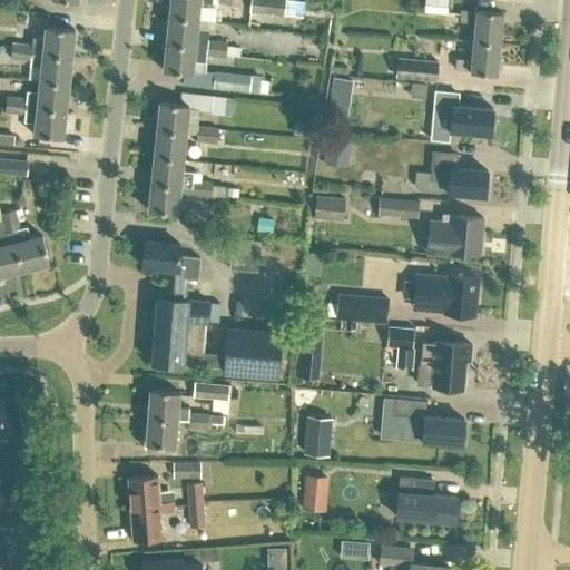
[(169,0),(168,16),(197,19),(198,6),(210,7),(212,1),(232,5),(232,0),(169,0)]
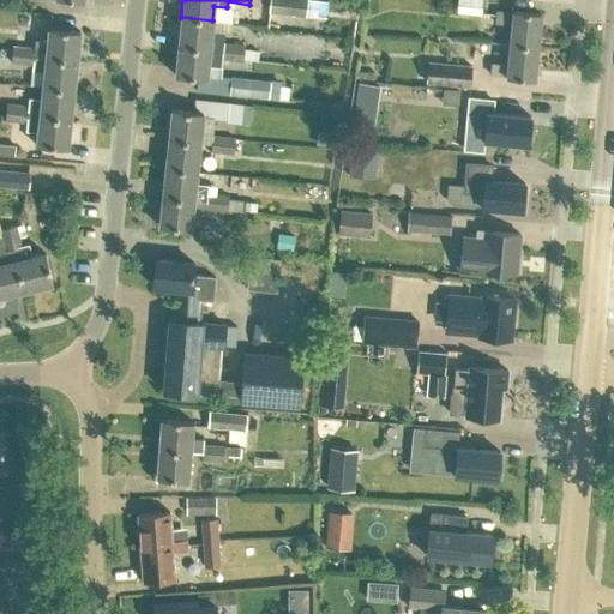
[(306,16),(307,0),(306,0),(270,0),(269,12),(306,16)]
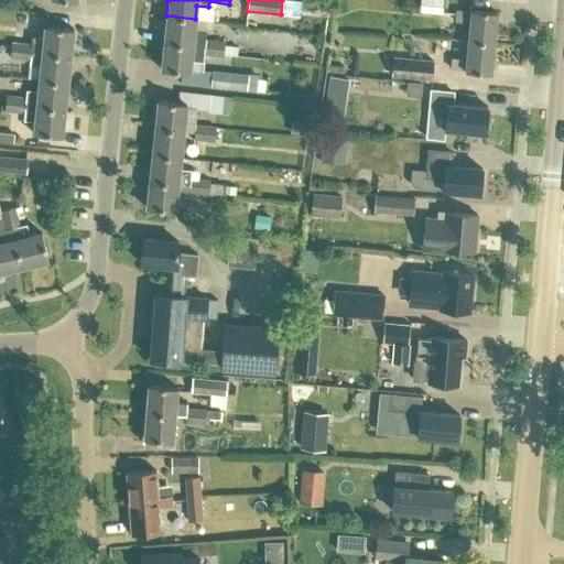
[(420,0),(420,10),(443,11),(443,0),(420,0)]
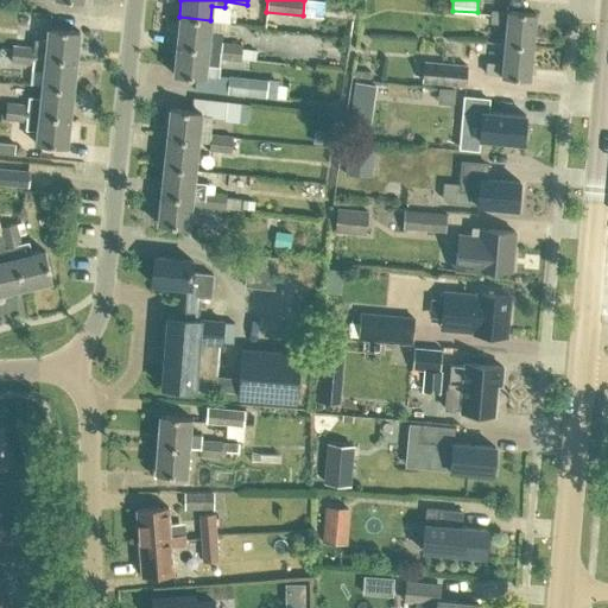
[(505,45),(531,46),(533,14),(508,12),(507,14),(492,13),(491,24),(506,26),(505,45)]
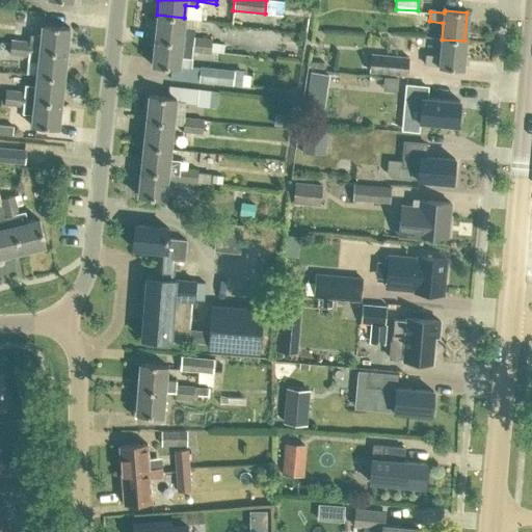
[(157,15),(154,40),(211,46),(211,43),(212,36),(194,34),(195,19),(184,18),(157,15)]
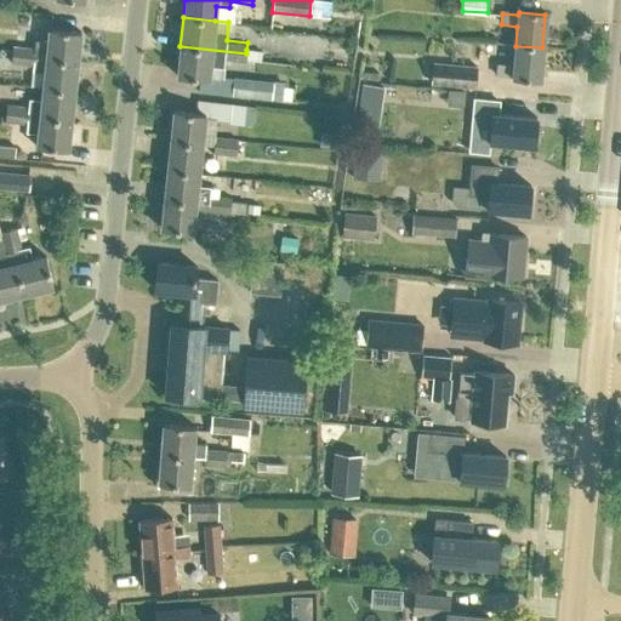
[(49,28),(46,41),(34,40),(33,49),(11,46),(10,55),(77,62),(80,32),(49,28)]
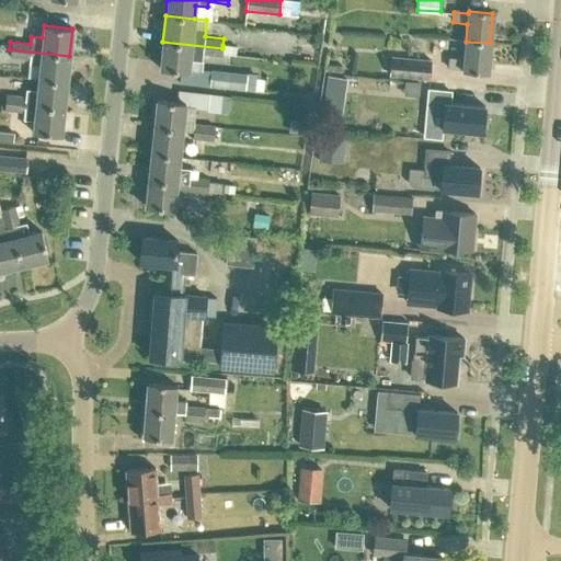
[(299,54),(300,31),(248,30),(248,53),(299,54)]
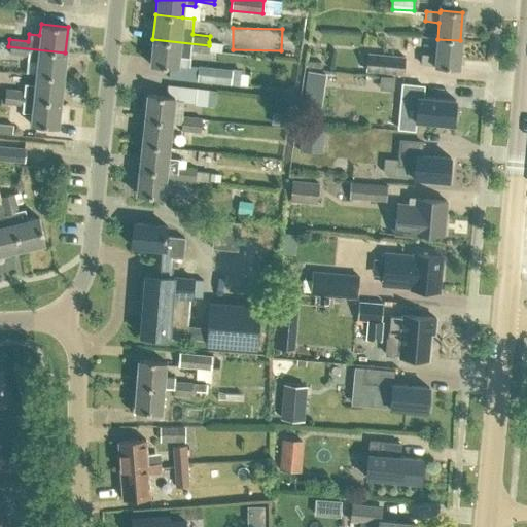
[(150,63),(177,66),(178,55),(188,56),(189,48),(208,50),(209,49),(209,45),(152,39),(150,63)]
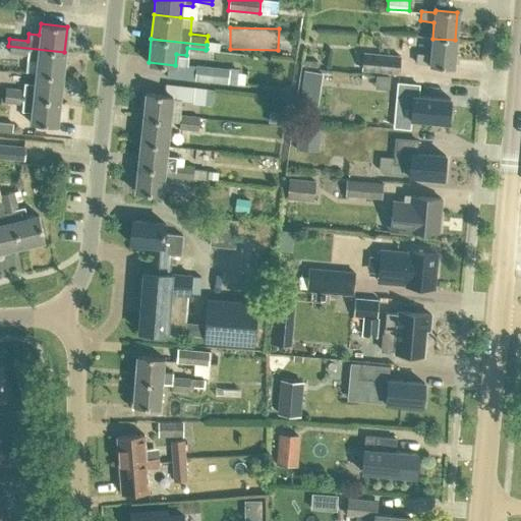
[(428,65),(452,67),(455,40),(432,39),(430,55),(417,54),(416,62),(428,65)]
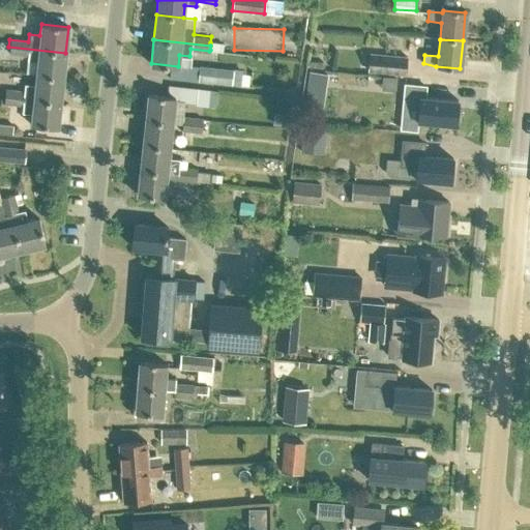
[(210,46),(210,50),(223,52),(223,43),(210,42),(210,46)]
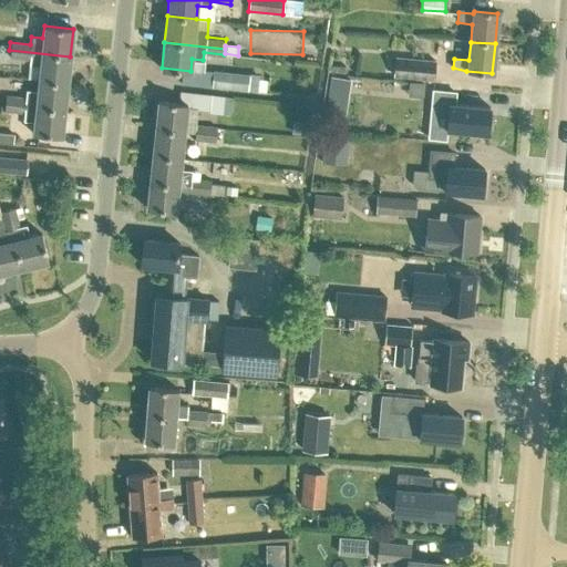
[(66,83),(70,57),(9,50),(9,57),(29,59),(28,63),(40,65),(38,80),(66,83)]
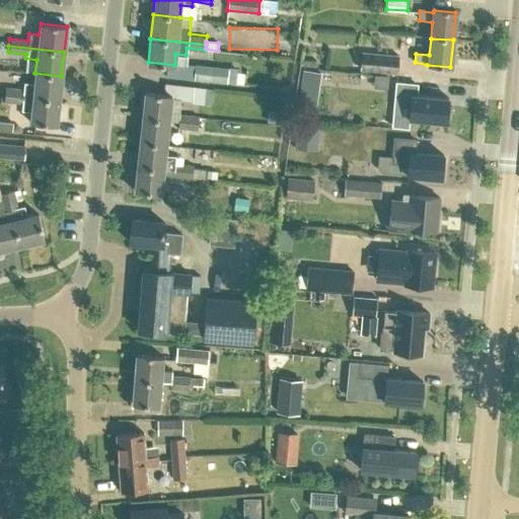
[(360,68),(397,71),(399,53),(362,50),(360,68)]
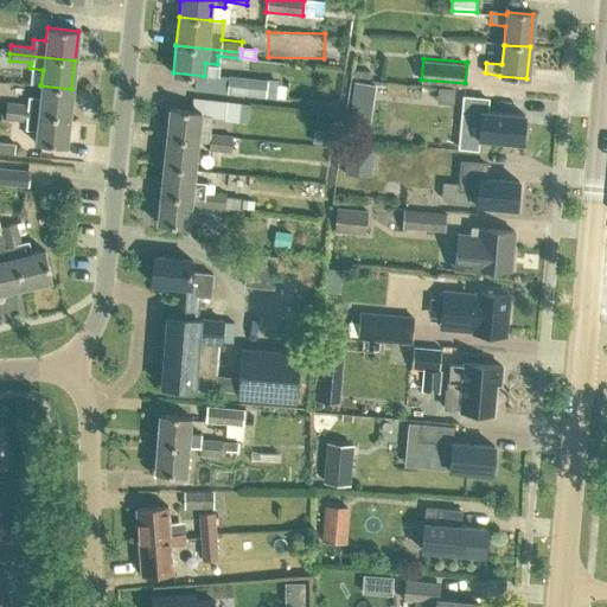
[(229,75),(227,91),(266,96),(267,80),(229,75)]
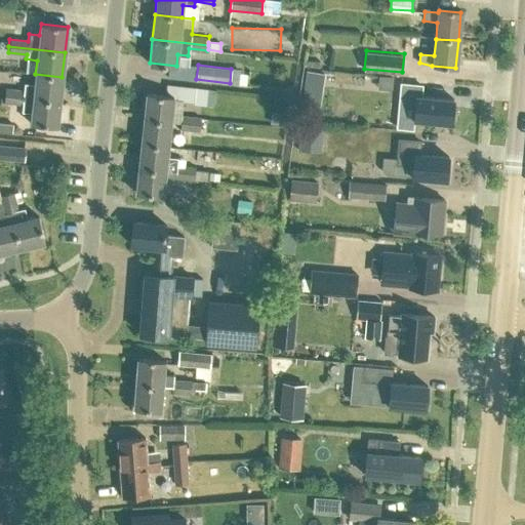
[(231,69),(230,83),(238,83),(239,73),(239,70),(231,69)]
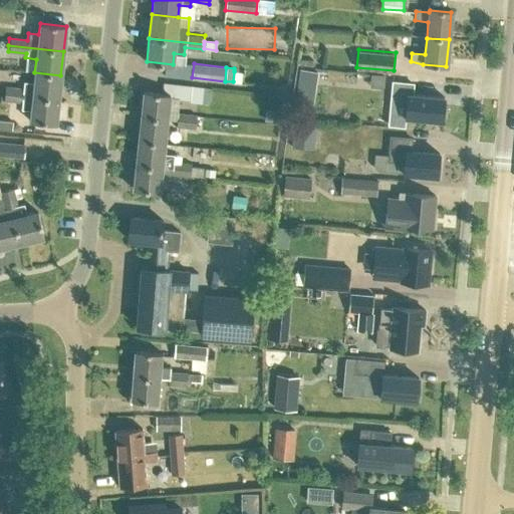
[(300,68),(295,102),(311,104),(316,71),(300,68)]
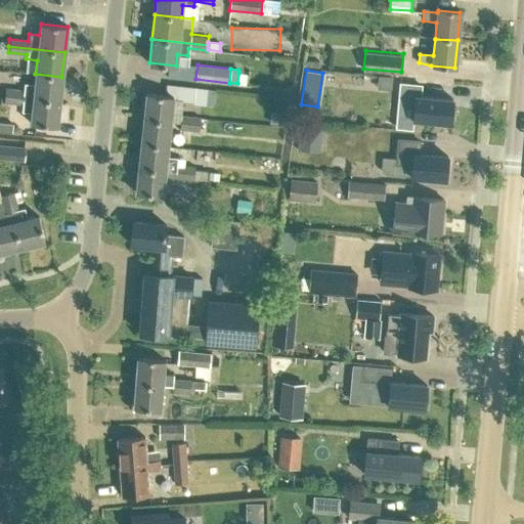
[(35,74),(34,84),(25,83),(24,90),(5,88),(4,95),(58,101),(61,77),(35,74)]
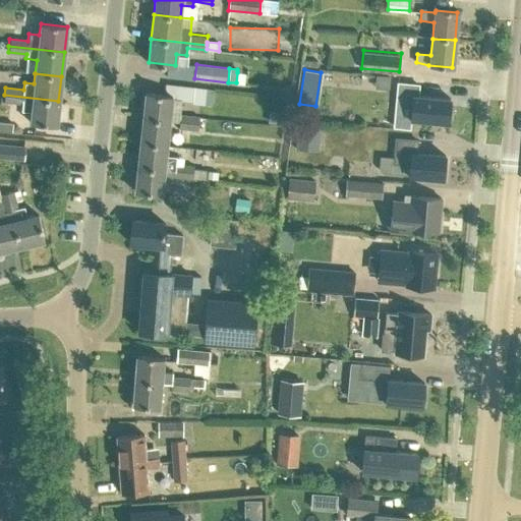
[(377,75),(375,87),(388,89),(389,76),(377,75)]
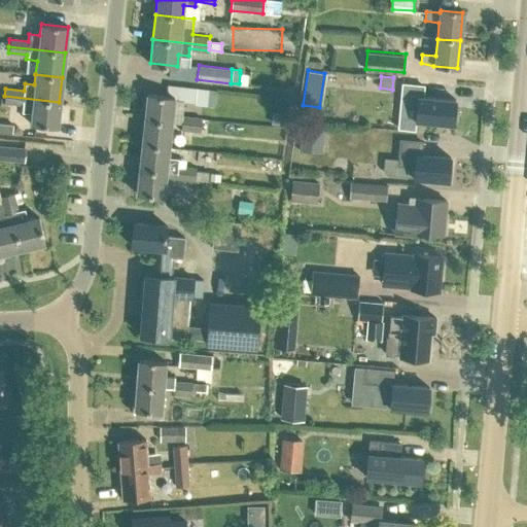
[(402,82),(400,104),(417,105),(415,120),(451,124),(453,98),(421,95),(422,84),(402,82)]
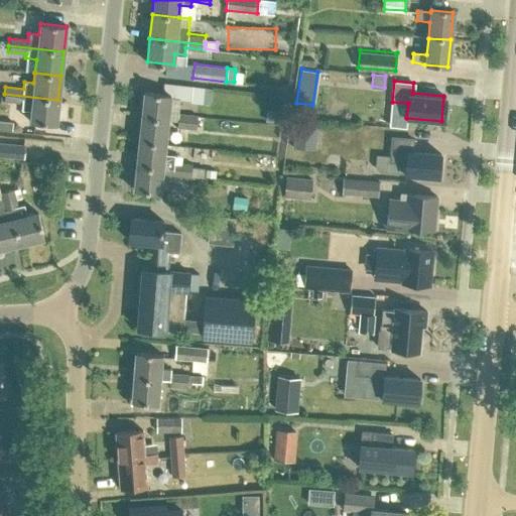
[(191,86),(190,100),(202,101),(204,87),(191,86)]
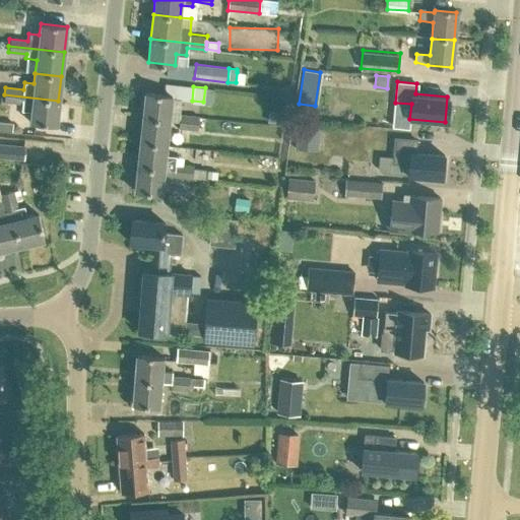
[(142,117),(169,120),(171,94),(144,92),(142,117)]
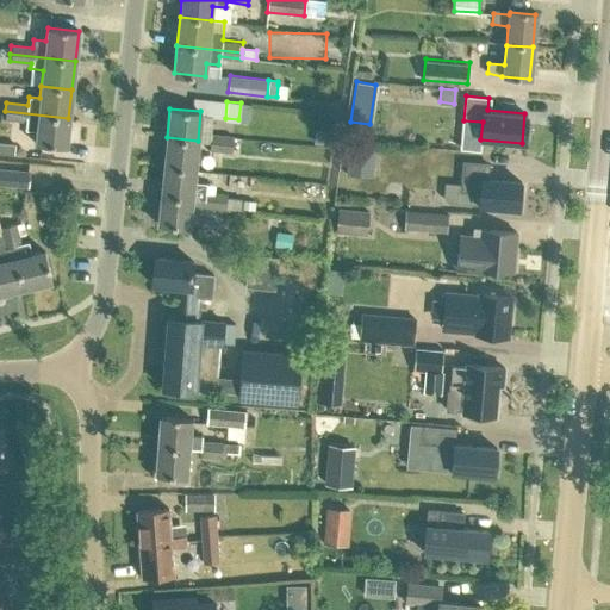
[(64,148),(68,118),(5,111),(5,118),(26,120),(25,130),(36,130),(33,144),(64,148)]
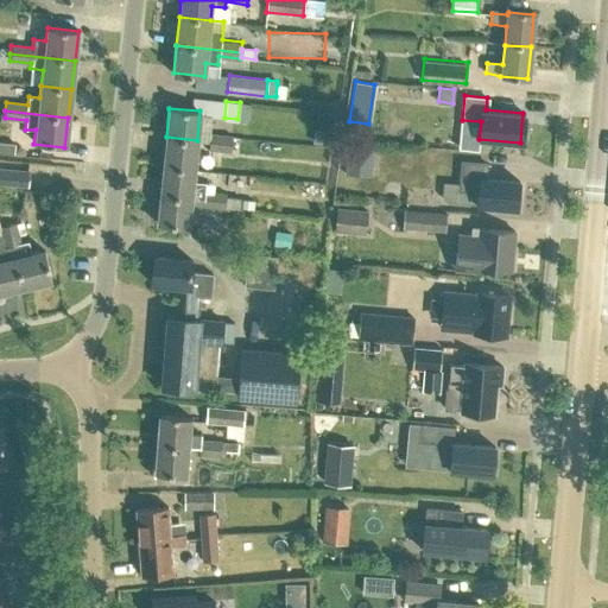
[(209,149),(230,151),(233,133),(211,131),(209,149)]
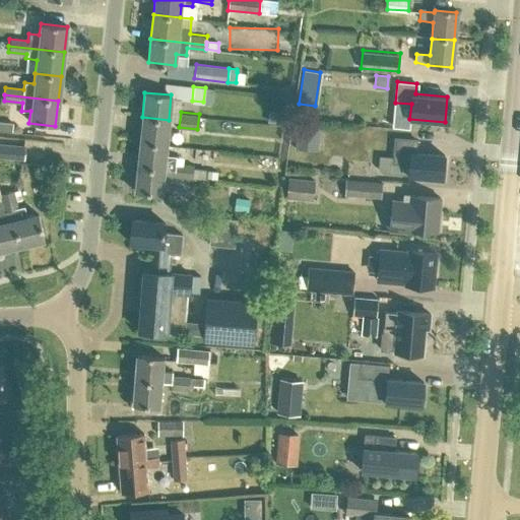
[(139,141),(166,144),(169,120),(142,117),(139,141)]
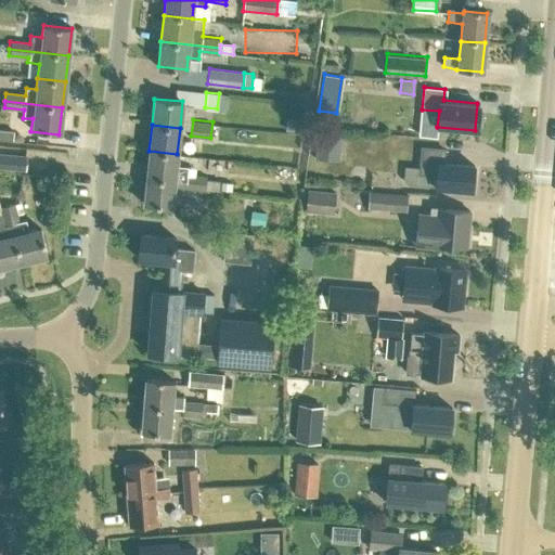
[(338,136),(317,134),(315,158),(337,160),(338,136)]
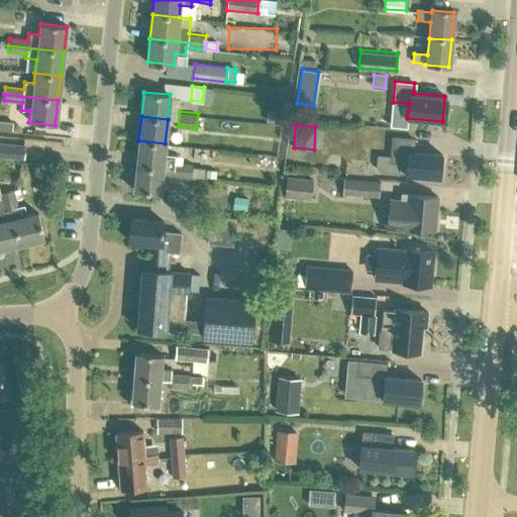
[(377,170),(438,175),(440,152),(412,150),(413,137),(392,135),(390,156),(376,153),(374,167),(377,170)]
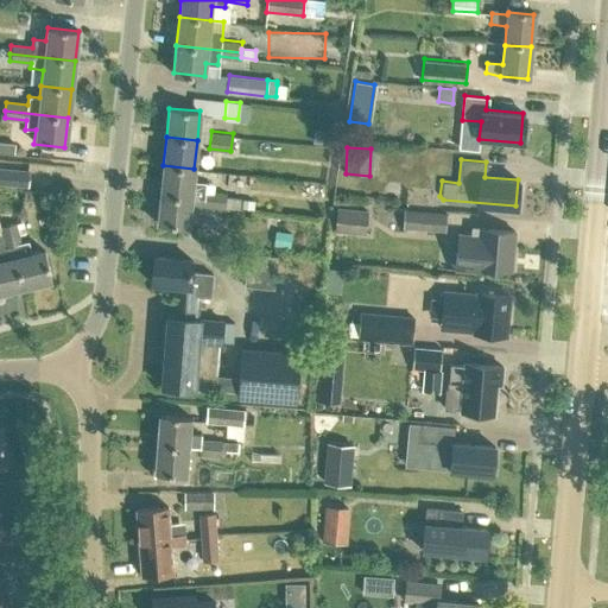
[(0,165),(0,182),(29,184),(30,168),(0,165)]
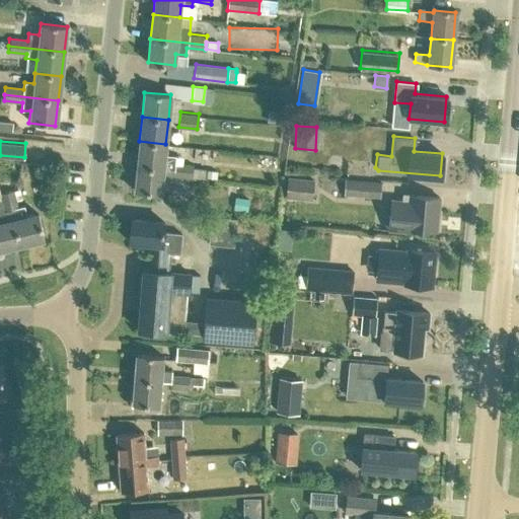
[(164,154),(165,144),(139,141),(137,165),(205,172),(205,169),(193,168),(193,165),(174,163),(175,155),(164,154)]
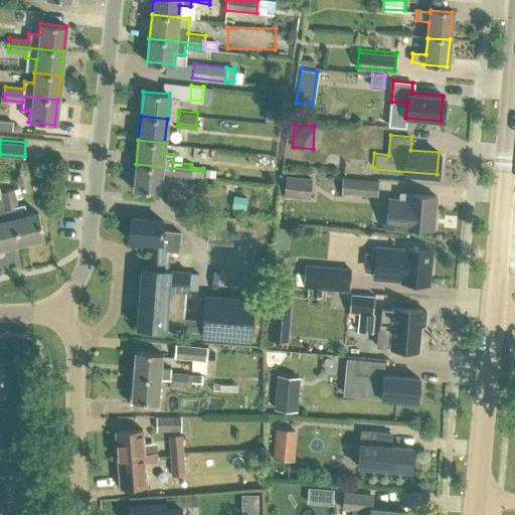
[(159,192),(161,176),(171,178),(172,174),(190,176),(203,177),(203,171),(136,164),(133,189),(159,192)]
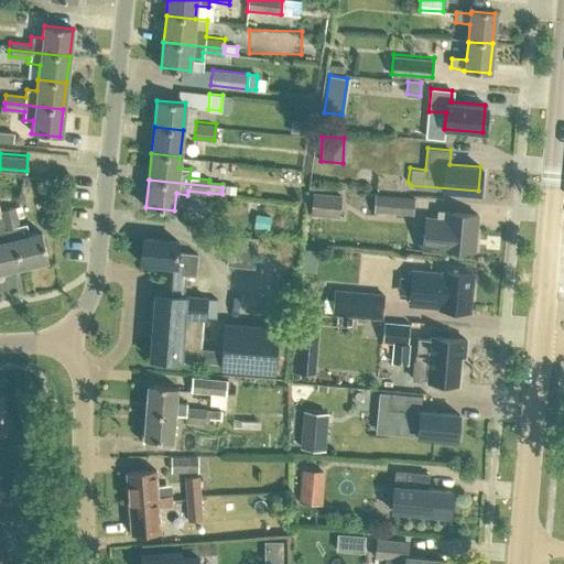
[(311,214),(339,216),(342,195),(313,193),(311,214)]
